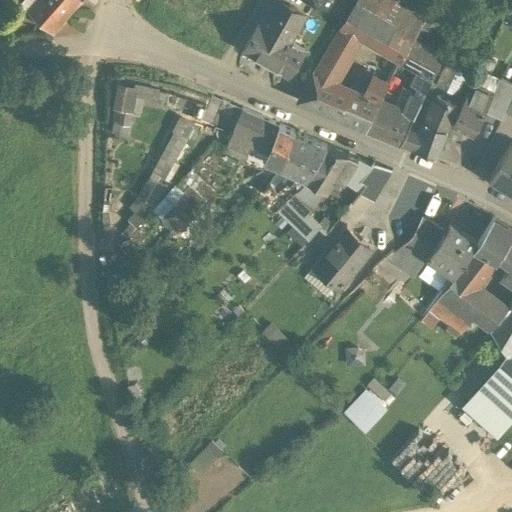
[(78,3),(73,0),(38,0),(24,17),(49,38),(78,3)]
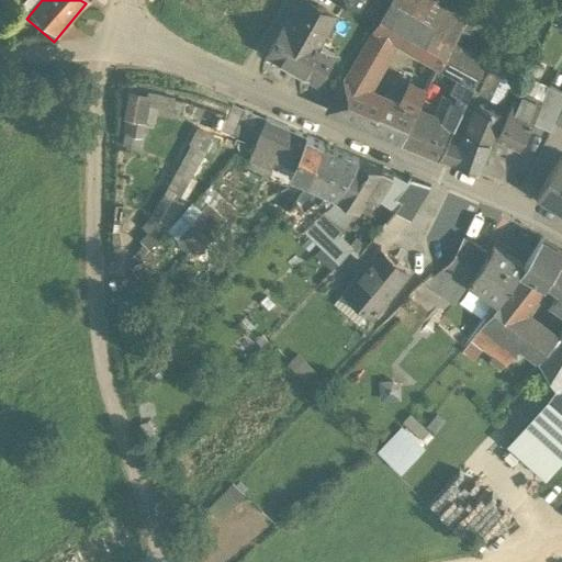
[(337,0),(358,12),(364,0),(337,0)]
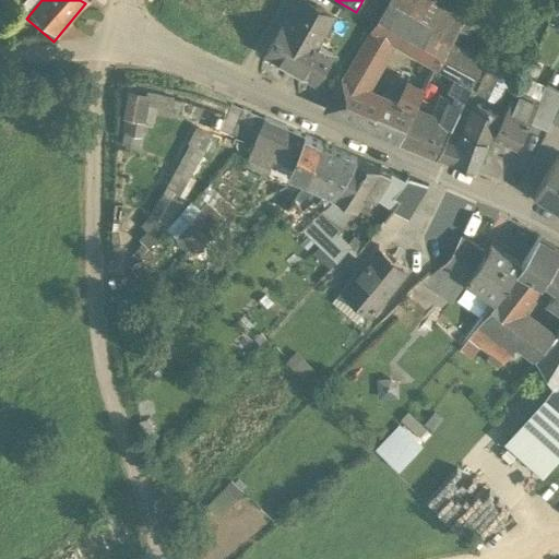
[(468,15),(441,0),(391,0),(371,33),(372,34),(395,46),(415,57),(428,33),(452,46),(468,15)]
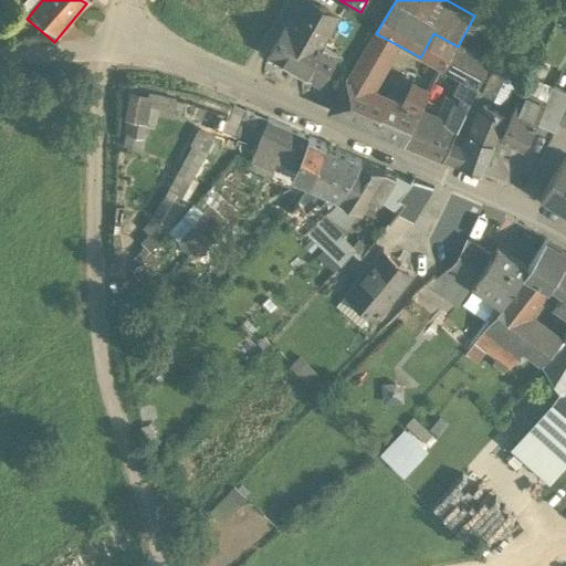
[(303,6),(291,29),(287,27),(269,58),(271,59),(272,56),(293,69),(292,71),(318,86),(331,66),(315,58),(337,19),(320,9),(317,14),(303,6)]
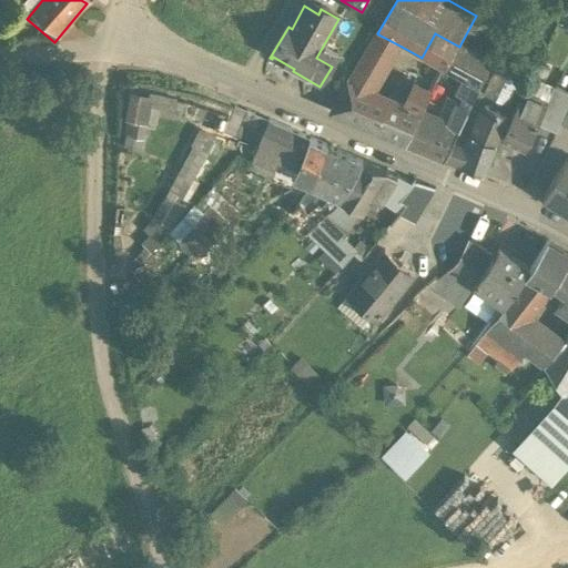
[(459,47),(435,33),(422,58),(446,72),(459,47)]
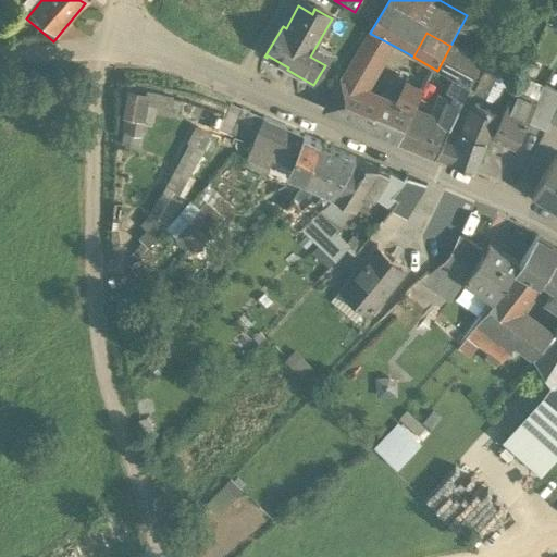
[(394,46),(371,34),(341,85),(364,94),(394,46)]
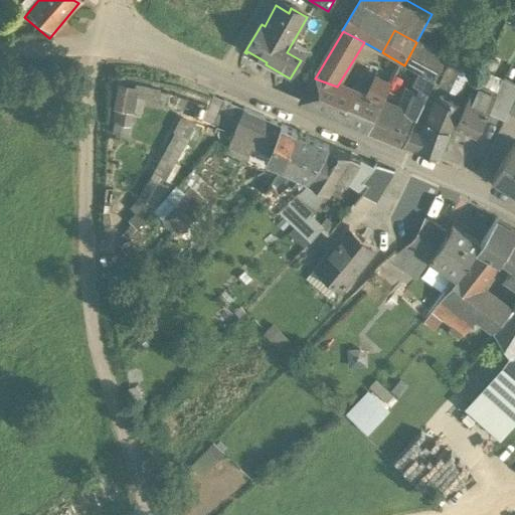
[(416,42),(404,65),(415,71),(428,49),(416,42)]
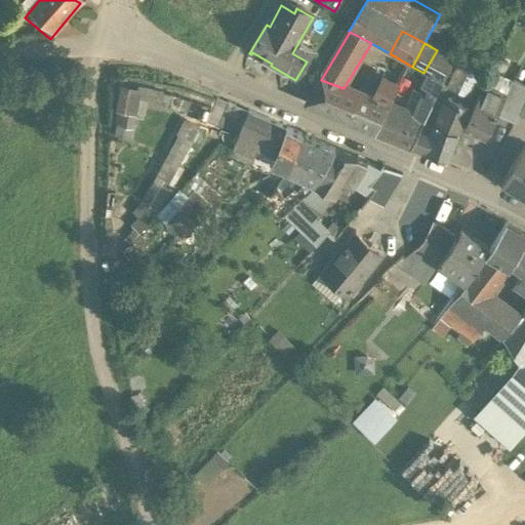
[(454,59),(437,50),(423,73),(431,77),(443,84),(446,79),(455,59),(454,59)]
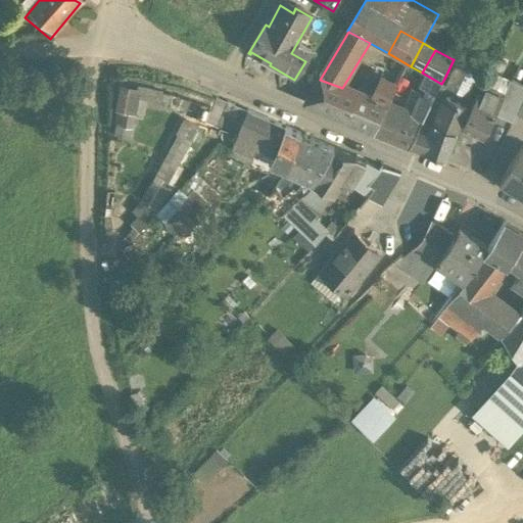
[(454,59),(444,79),(449,82),(450,83),(456,72),(459,73),(460,69),(464,60),(455,55),(453,59),(454,59)]
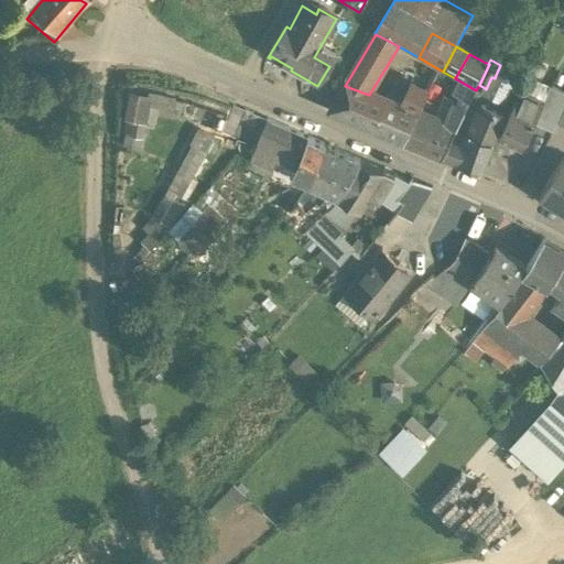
[(495,78),(491,77),(486,89),(490,91),(496,94),(501,77),(496,75),(495,78)]
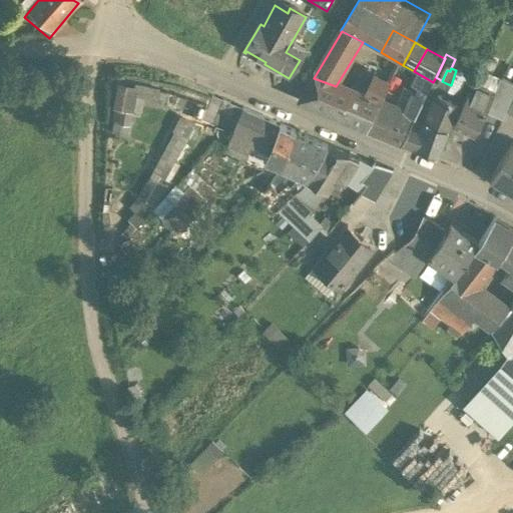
[(473,78),(456,70),(451,85),(465,92),(473,78)]
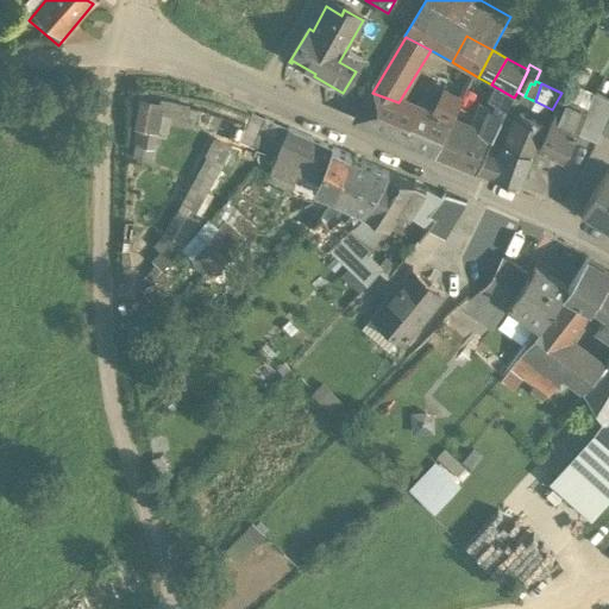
[(514,98),(500,89),(490,107),(497,111),(494,118),(503,123),(512,106),(514,101),(515,98),(514,98)]
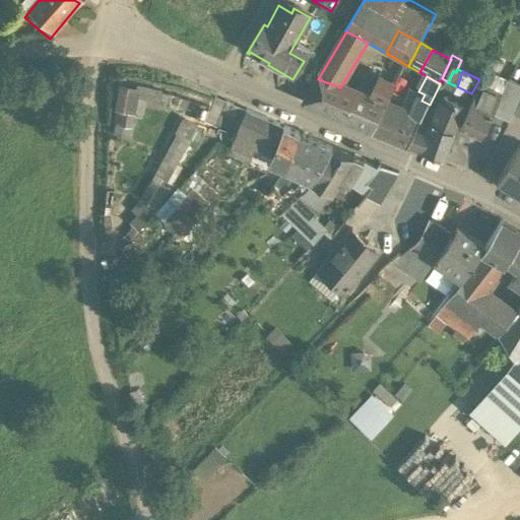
[(70,78),(51,78),(51,88),(69,89),(70,78)]
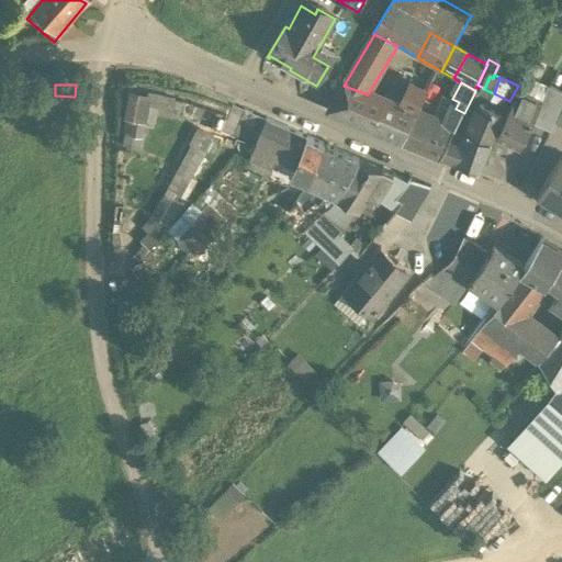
[(483,88),(478,85),(474,90),(475,90),(474,93),(478,94),(480,96),(483,88)]
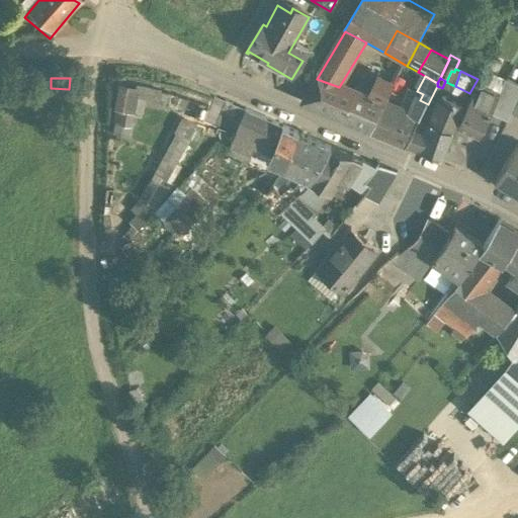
[(339,87),(317,79),(300,107),(327,118),(341,88),(339,87)]
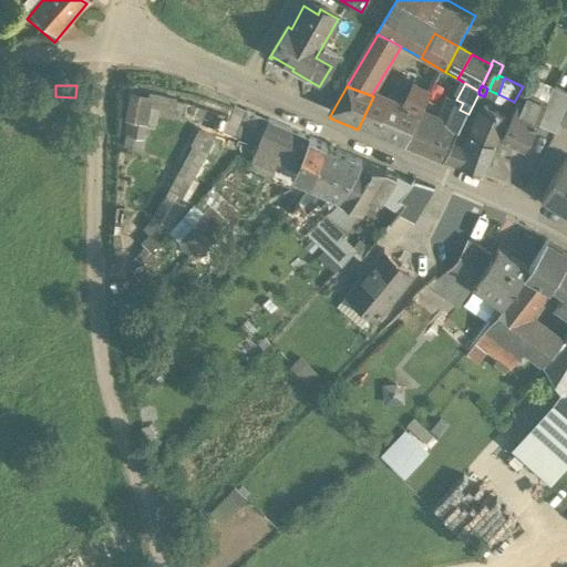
[(402,109),(373,96),(358,130),(404,150),(413,132),(429,99),(412,90),(402,109)]
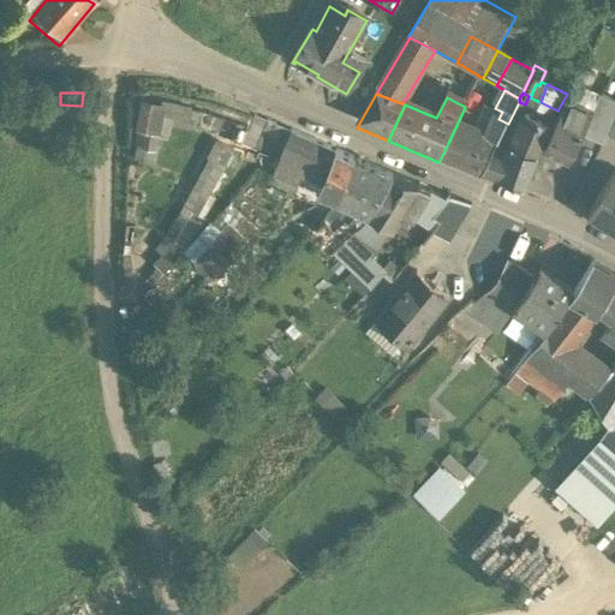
[(541,102),(535,100),(526,115),(548,133),(557,111),(541,102)]
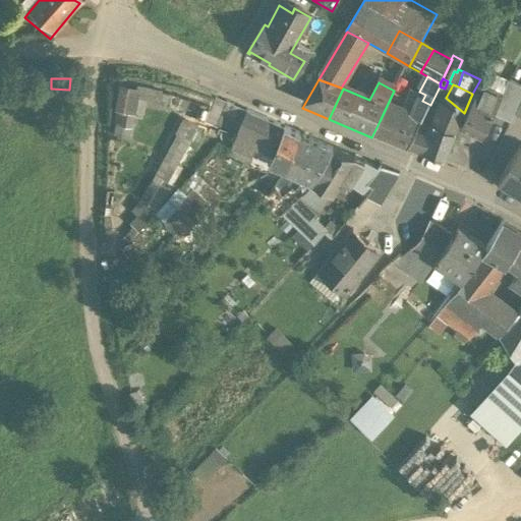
[(520,91),(509,85),(502,100),(503,101),(494,119),(511,127),(513,123),(520,104),(520,91)]
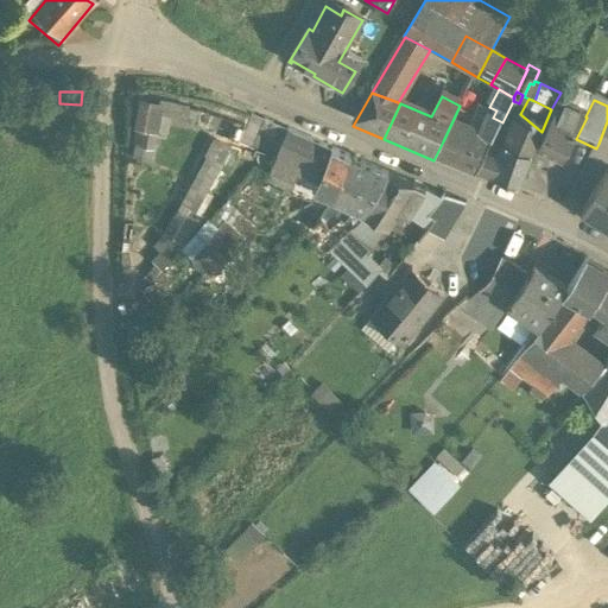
[(152,166),(158,135),(168,137),(170,120),(194,125),(197,112),(165,105),(140,101),(134,131),(144,133),(138,164),(152,166)]
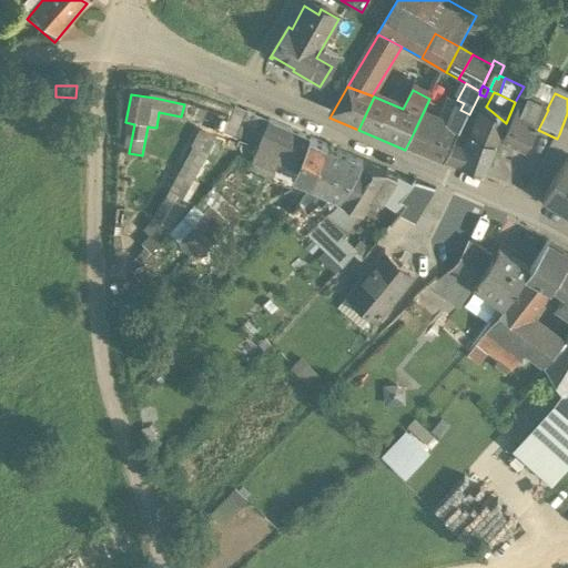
[(523,98),(501,145),(526,156),(538,130),(548,110),(547,109),(523,98)]
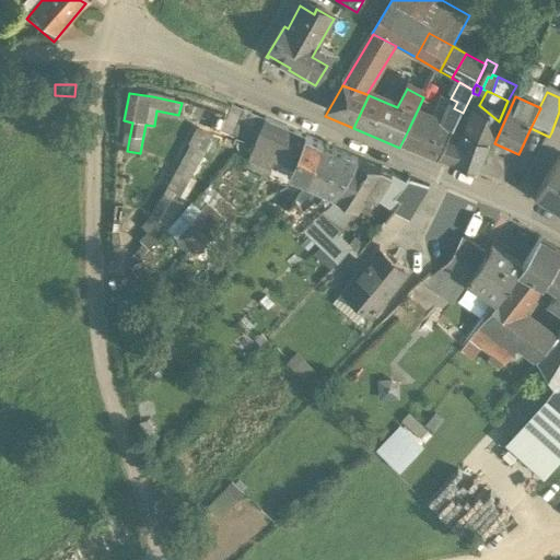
[(479,105),(461,152),(446,147),(440,162),(476,177),(499,121),(479,105)]
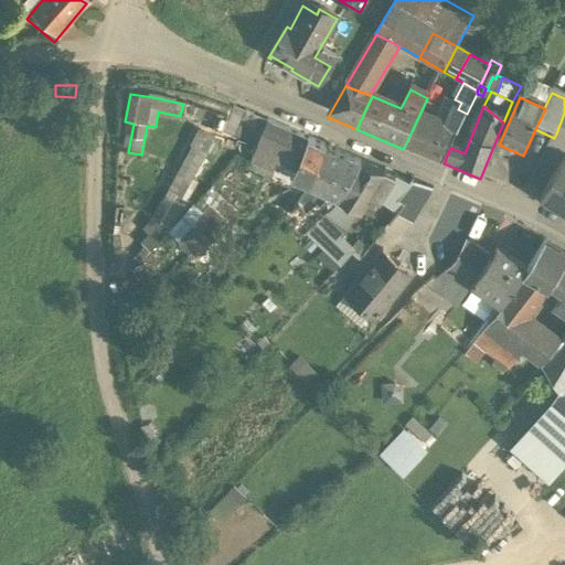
[(235,132),(259,144),(267,127),(244,117),(235,132)]
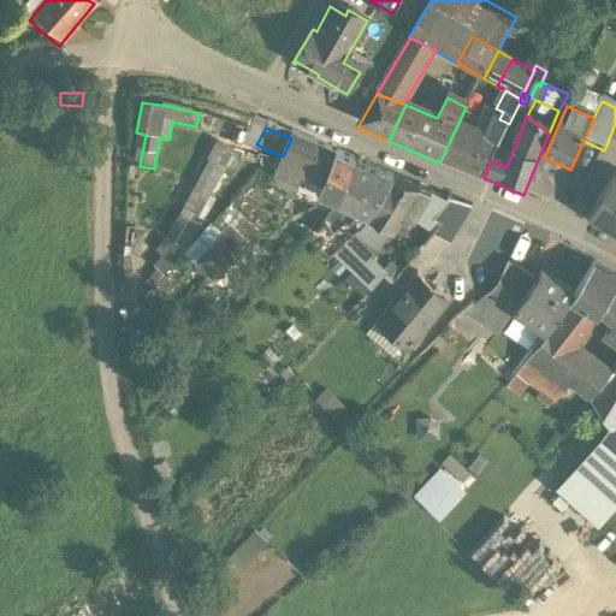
[(498,146),(469,135),(465,149),(449,143),(439,163),(483,178),(484,178),(491,161),(498,146)]
